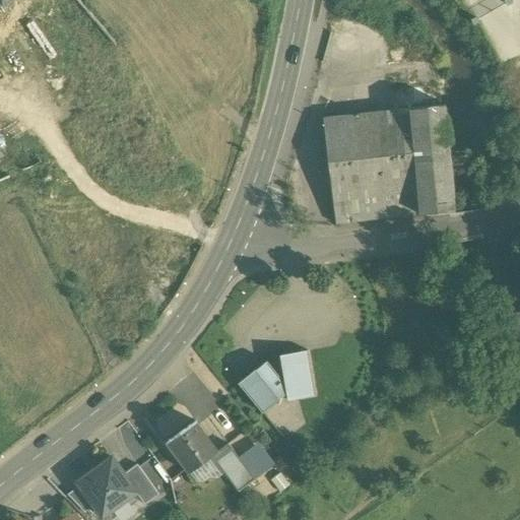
[(454,212),(444,85),(389,91),(392,113),(323,120),(335,225),(454,212)]
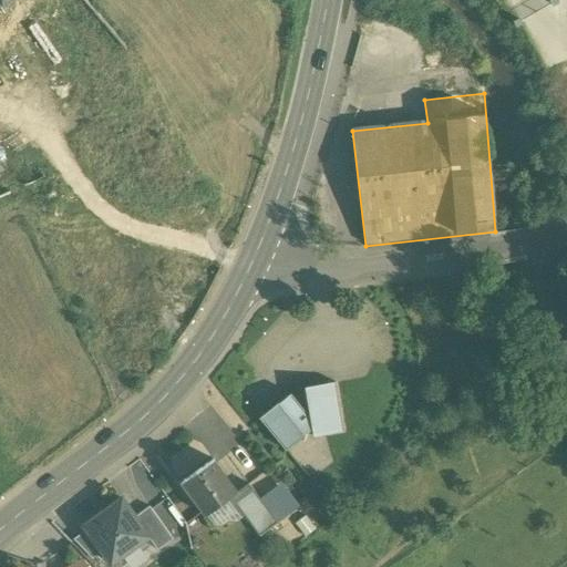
[(334,381),(303,387),(305,393),(310,429),(311,435),(342,431),(334,381)]
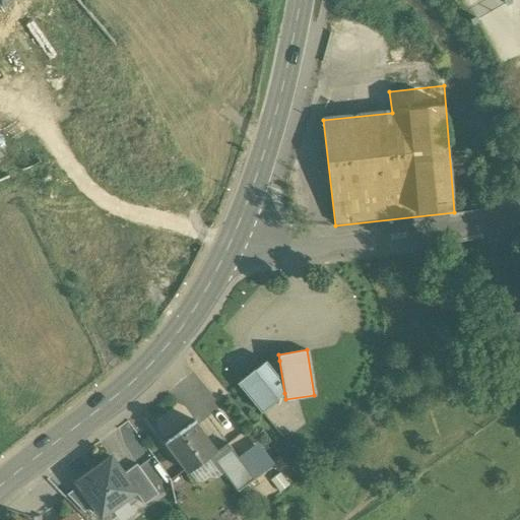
[(269,365),(266,361),(256,369),(255,368),(238,383),(261,412),(284,393),(279,361),(269,365)]
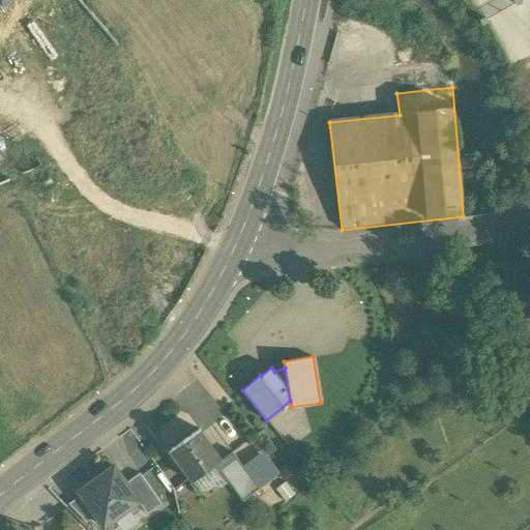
[(215,465),(222,460),(199,430),(170,451),(193,483),(216,466),(215,465)]
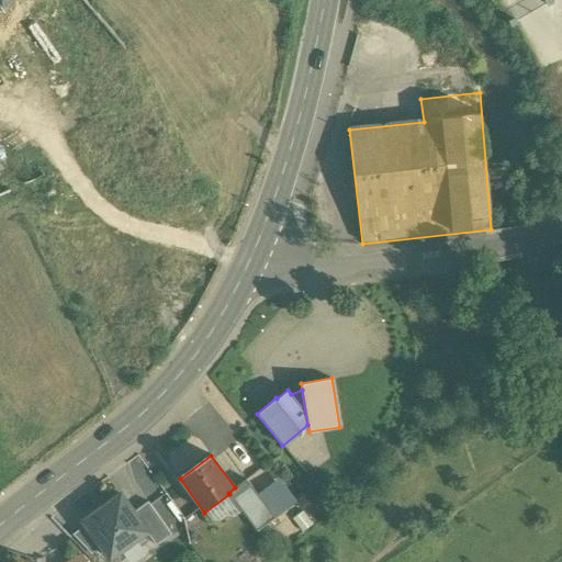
[(257,495),(245,479),(235,487),(228,493),(229,494),(258,532),(276,519),(257,495)]
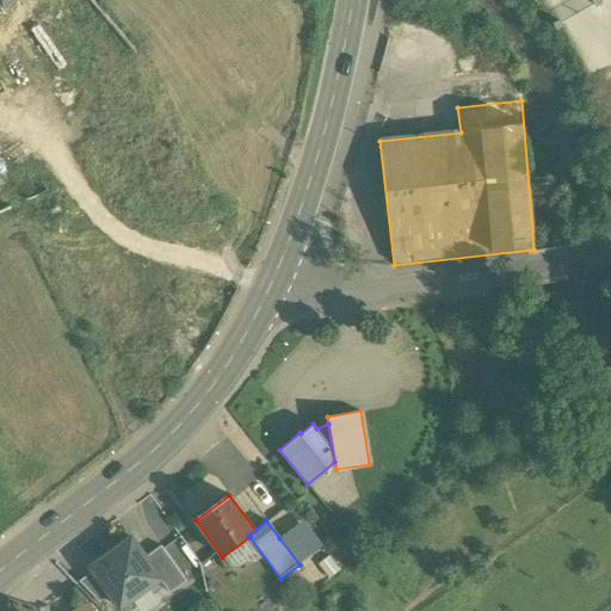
[(279,538),(300,565),(322,547),(303,520),(279,538)]
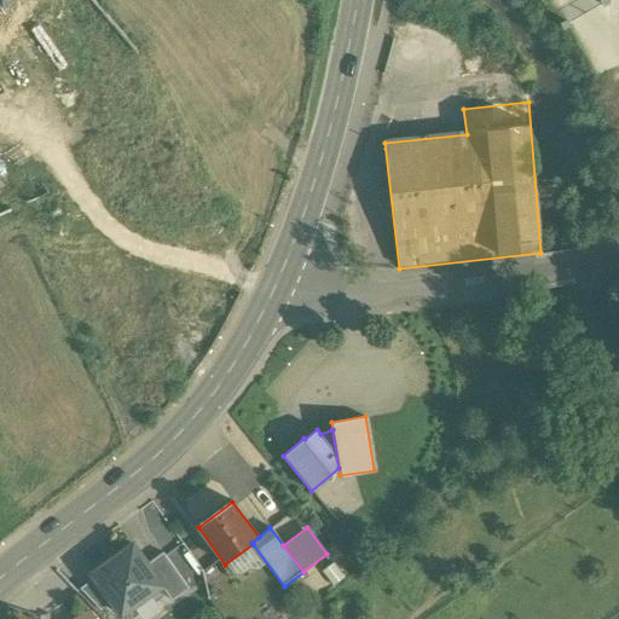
[(146,565),(133,545),(92,574),(94,579),(113,603),(121,615),(161,588),(162,586),(146,565)]
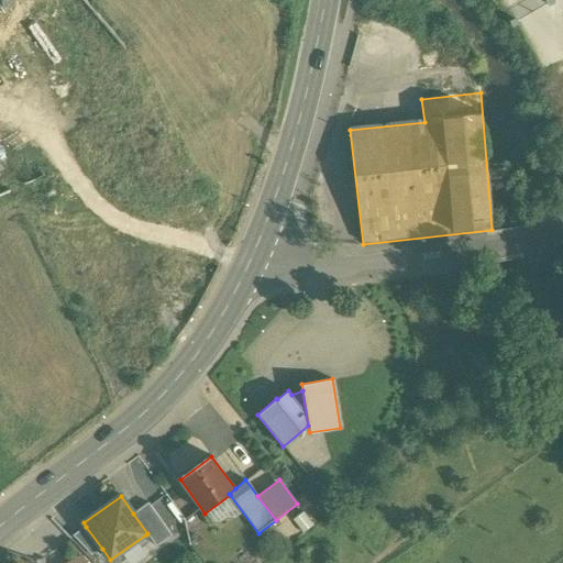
[(170,536),(147,504),(133,514),(147,533),(146,534),(155,547),(170,536)]
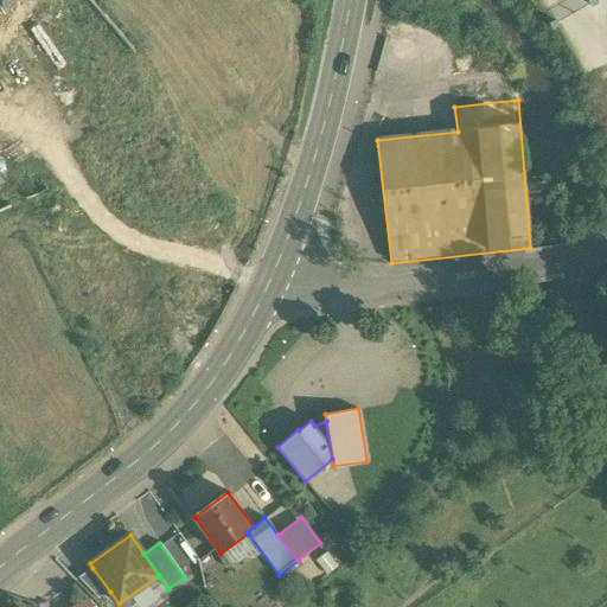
[(110,592),(93,568),(78,579),(100,600),(110,592)]
